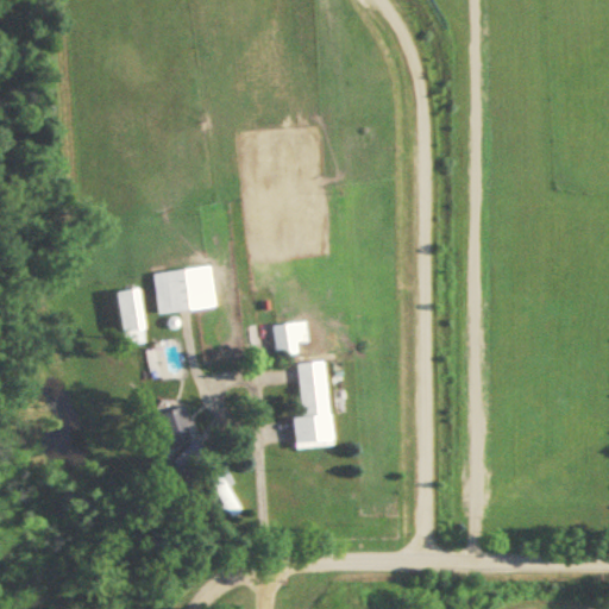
[(213,306),(208,267),(151,272),(155,313),(213,306)]
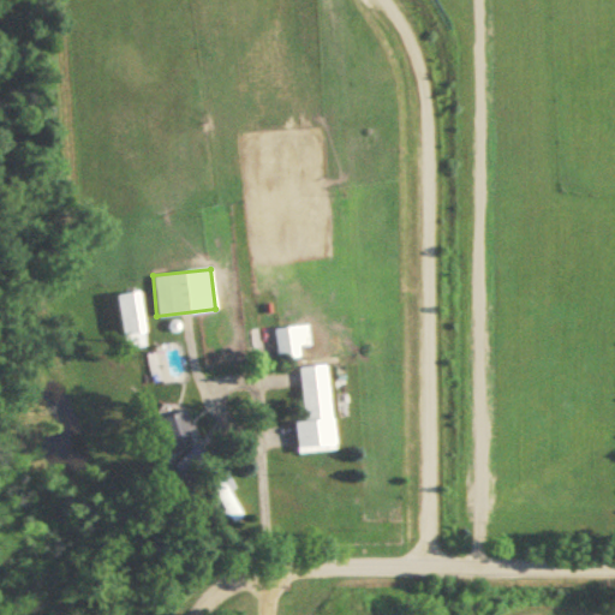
[(144,346),(137,292),(115,294),(123,348),(144,346)]
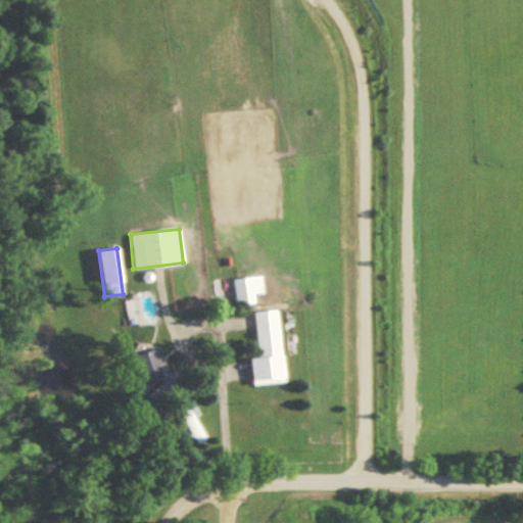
[(264,293),(262,275),(233,279),(236,305),(254,303),(253,294),(264,293)]
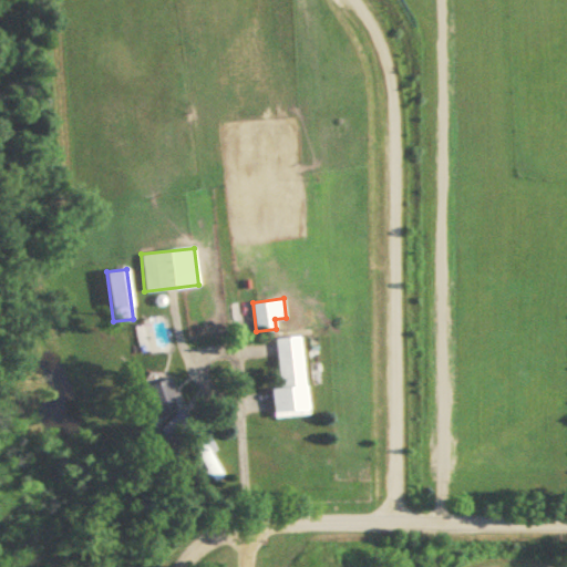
[(276,338),(280,388),(271,389),(274,419),(307,415),(300,336),(276,338)]
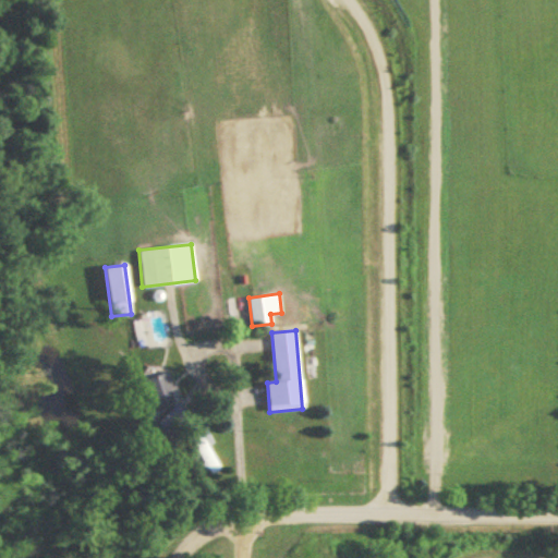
[(174,403),(165,371),(141,378),(150,410),(174,403)]
